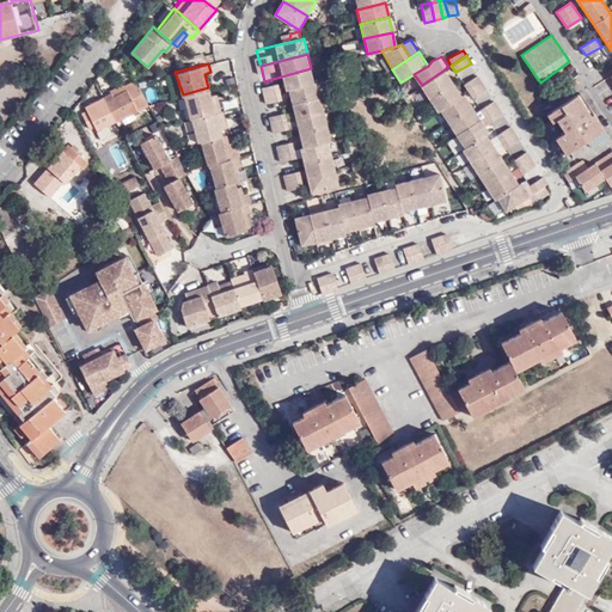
[(448,67),(422,85),(430,98),(457,81),(448,67)]
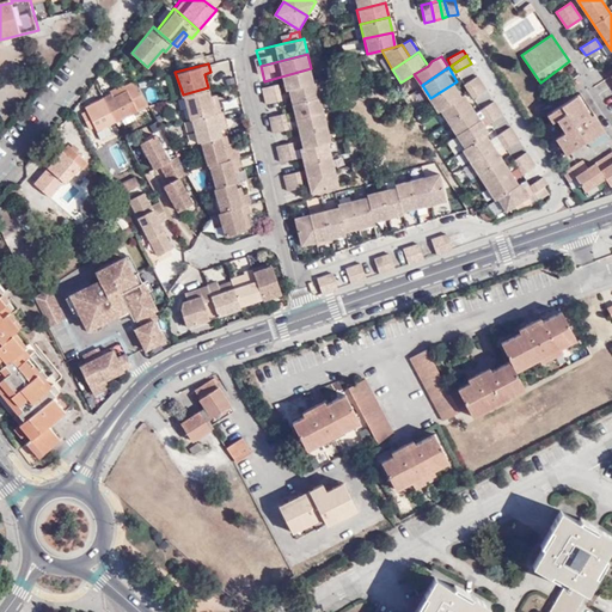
[(311,68),(264,81),(268,97),(316,83),(311,68)]
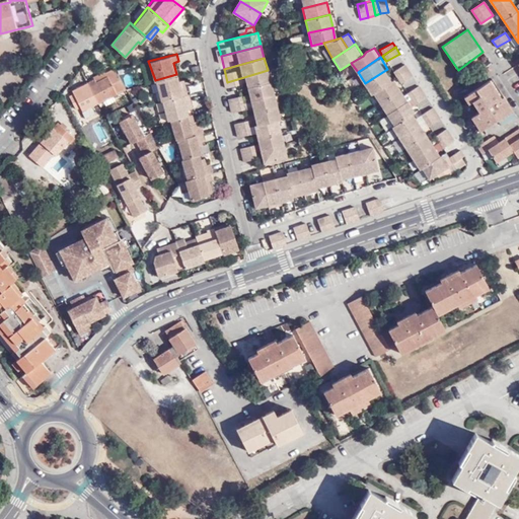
[(393,71),(397,77),(410,69),(405,63),(393,71)]
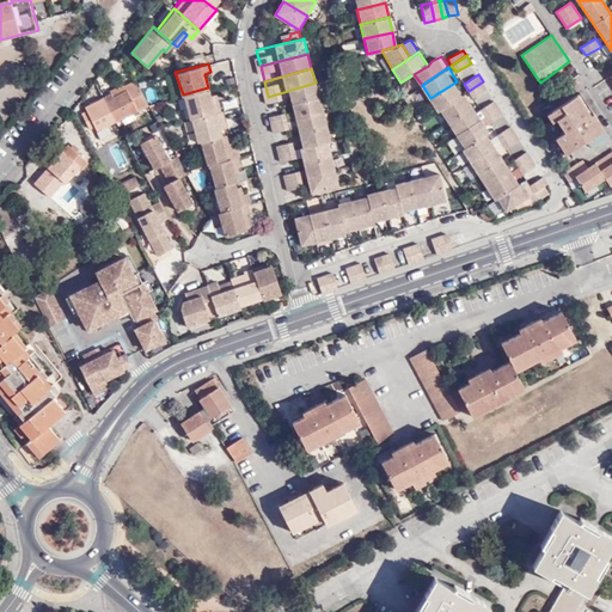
[(268,97),(271,110),(322,97),(319,81),(316,83),(268,97)]
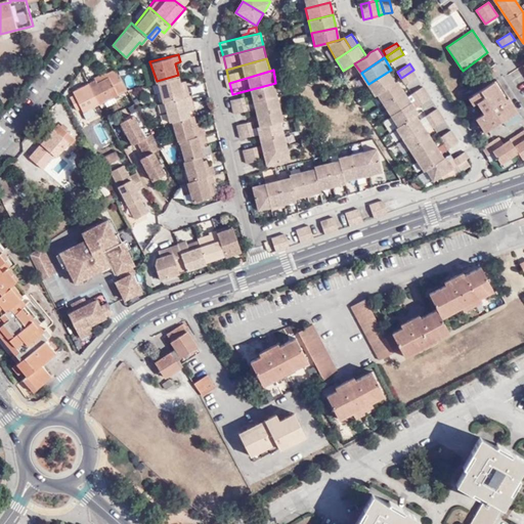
[(391,70),(368,84),(376,94),(398,80),(391,70)]
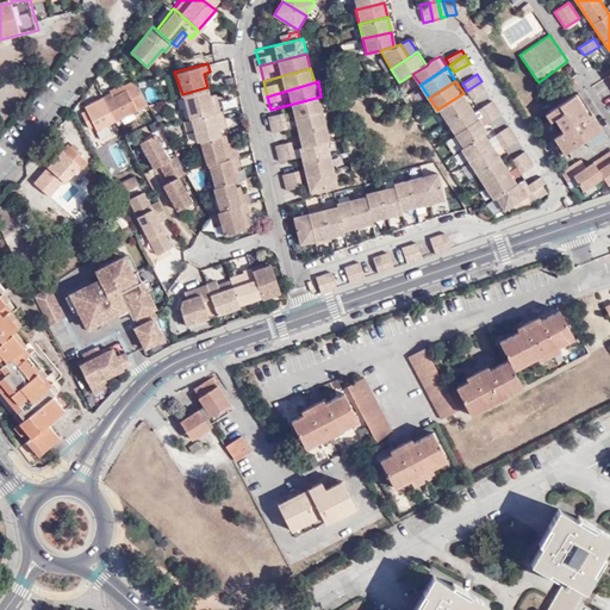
[(481,81),(467,91),(471,97),(486,87),(481,81)]
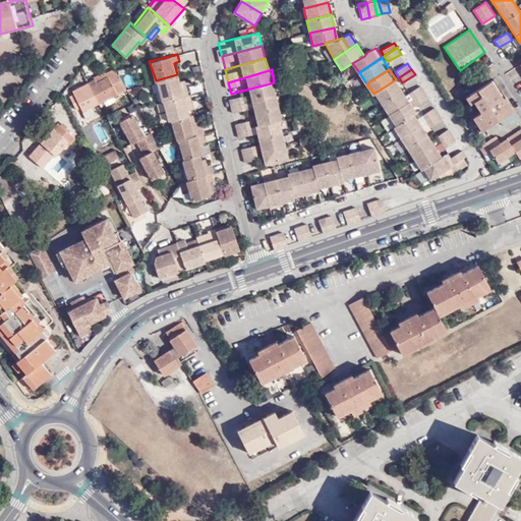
[(115,71),(89,84),(100,104),(125,91),(115,71)]
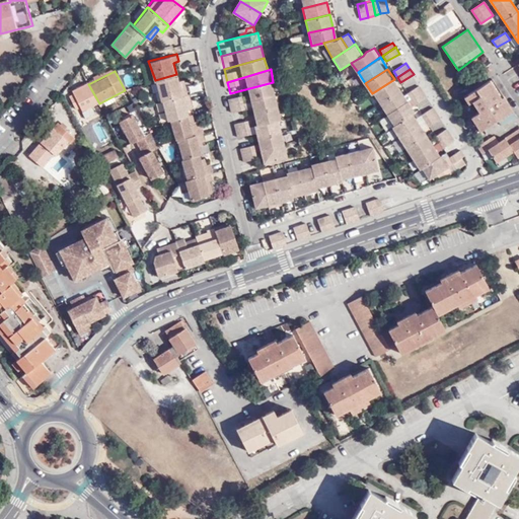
[(178,79),(176,74),(155,80),(161,99),(188,93),(183,78),(178,79)]
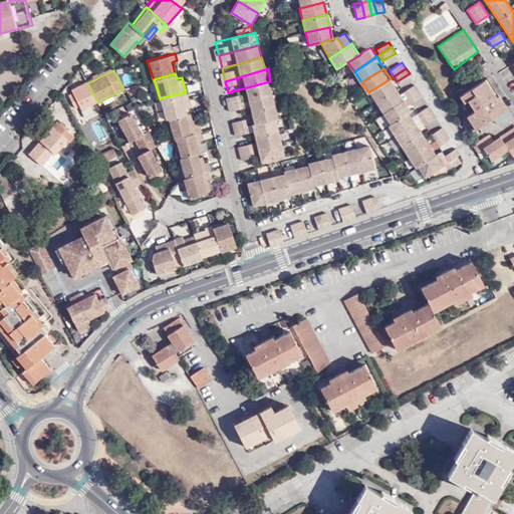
[(391,78),(368,92),(375,102),(398,88),(391,78)]
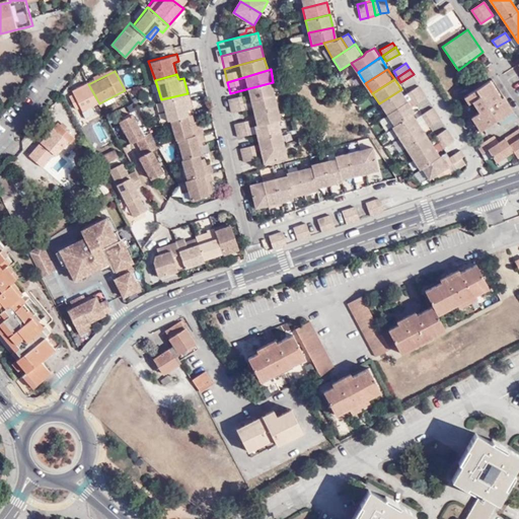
[(471,100),(468,103),(475,114),(468,119),(473,127),(476,125),(480,131),(497,120),(500,125),(515,115),(493,79),(468,94),(471,100)]
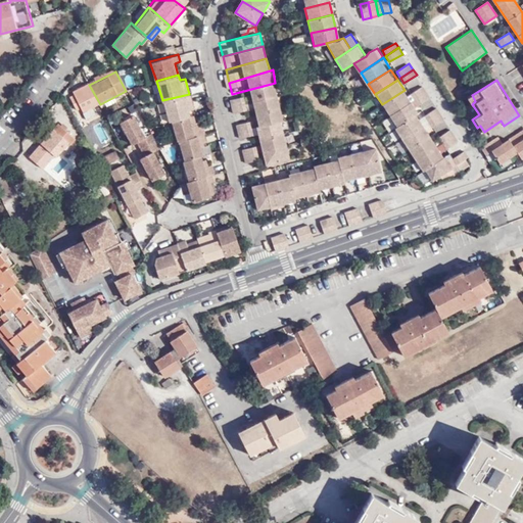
[(248,103),(278,96),(275,83),(232,94),(233,100),(247,97),(248,103)]
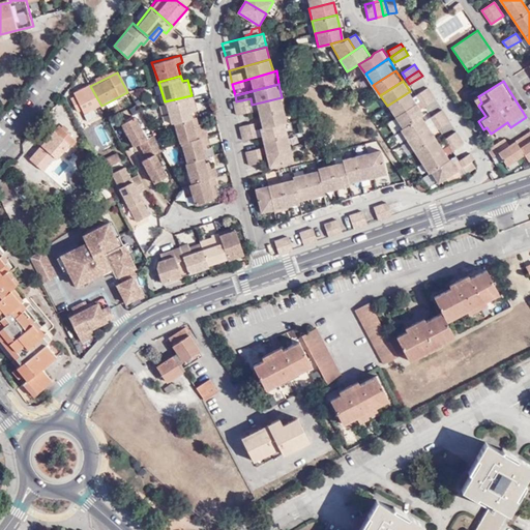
[(101,106),(90,86),(75,93),(77,97),(72,99),(80,112),(84,111),(89,121),(98,117),(94,109),(101,106)]
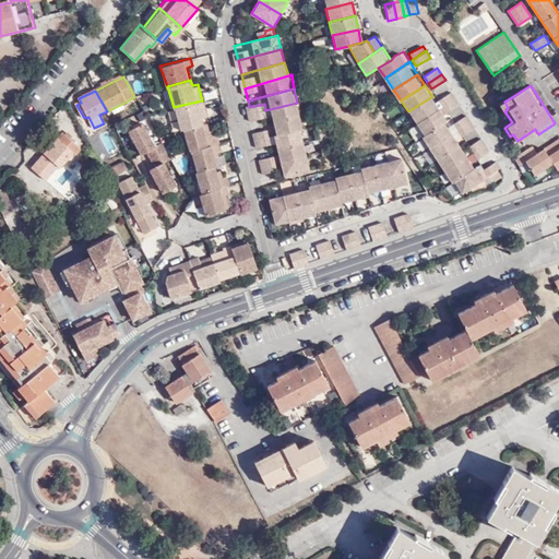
[(439,99),(442,106),(456,97),(452,91),(439,99)]
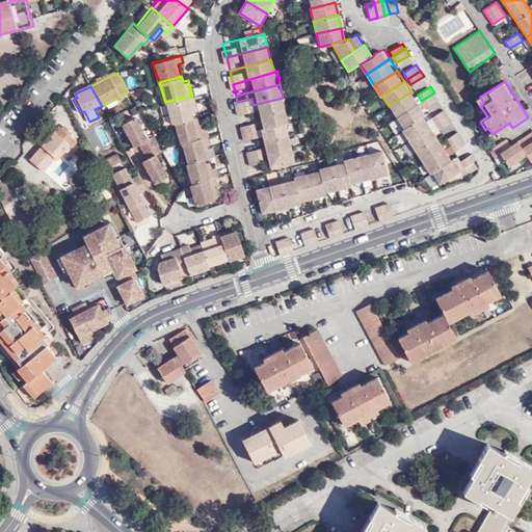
[(411,91),(389,106),(396,116),(418,103),(411,91)]
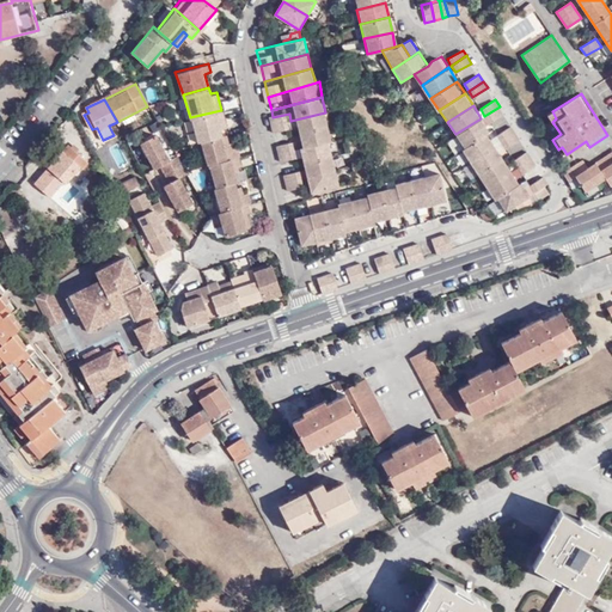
[(489,123),(503,112),(500,106),(484,116),(489,123)]
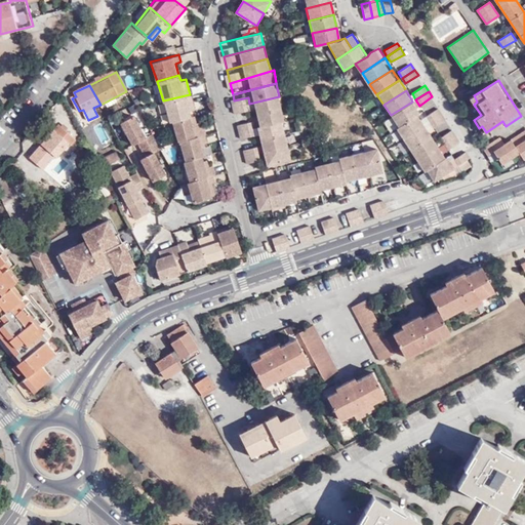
[(190,94),(163,101),(170,120),(172,119),(191,114),(190,111),(194,110),(190,94)]
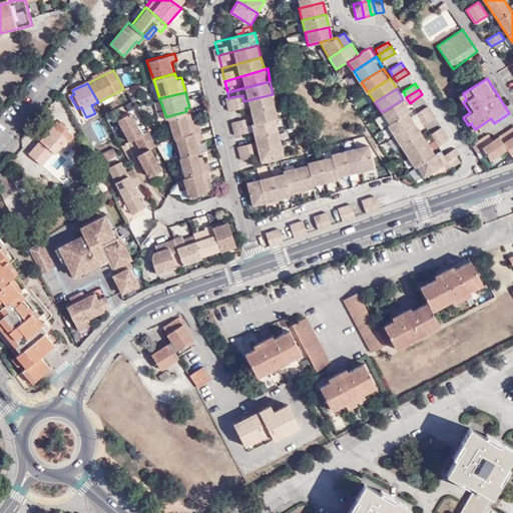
[(463,93),(458,95),(463,102),(466,99),(463,93)]
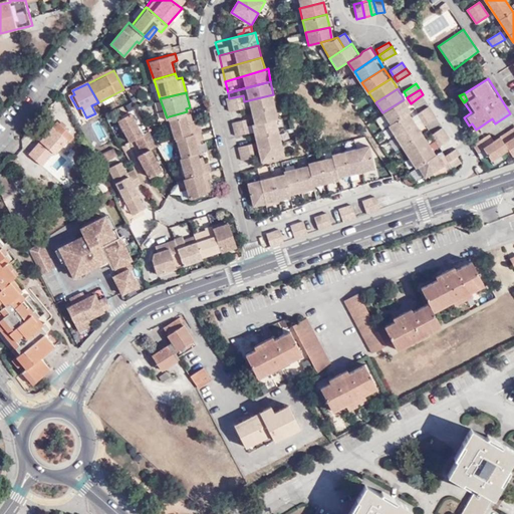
[(233,113),(234,117),(275,105),(273,94),(244,101),(245,109),(233,113)]
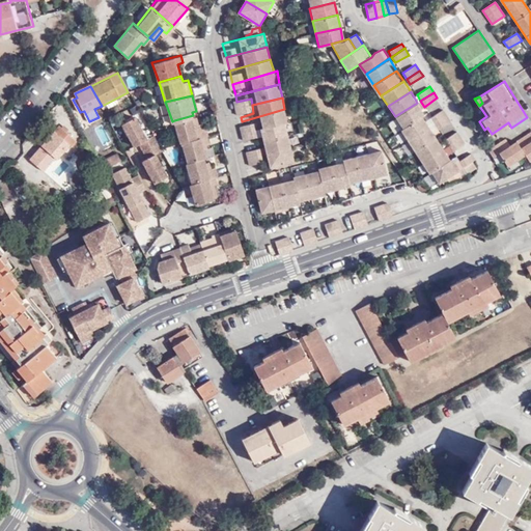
[(238,108),(252,105),(251,99),(236,102),(238,108)]
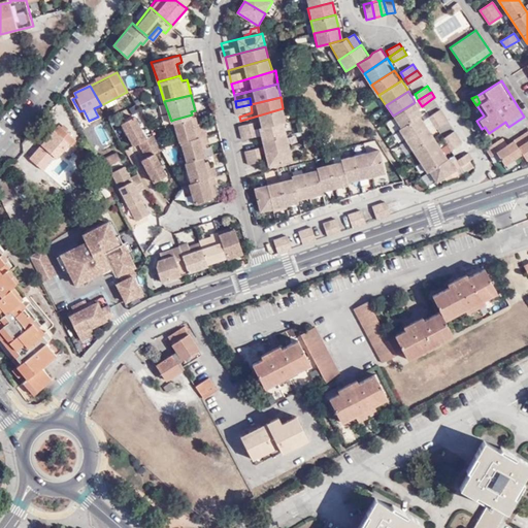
[(415,102),(393,116),(400,127),(422,112),(415,102)]
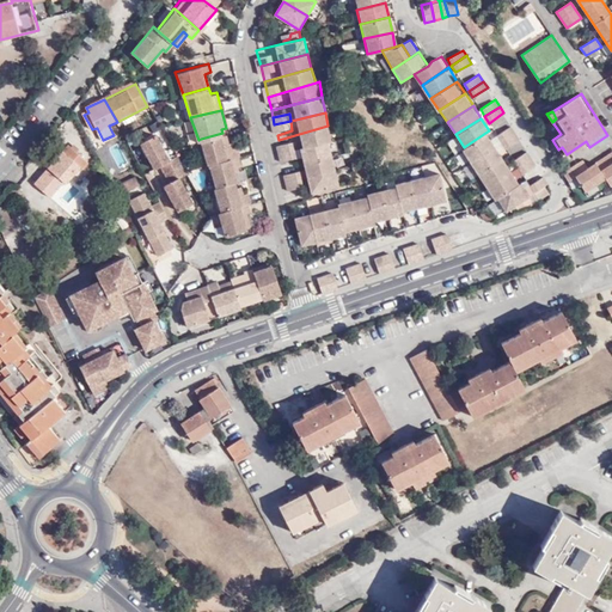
[(274,124),(277,135),(292,130),(291,121),(274,124)]
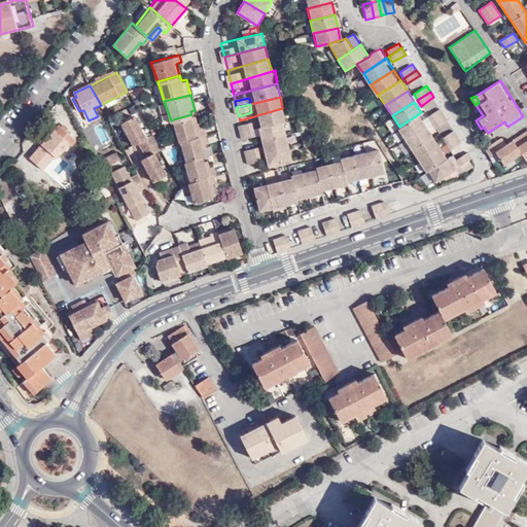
[(240,120),(242,132),(259,128),(285,121),(282,108),(240,120)]
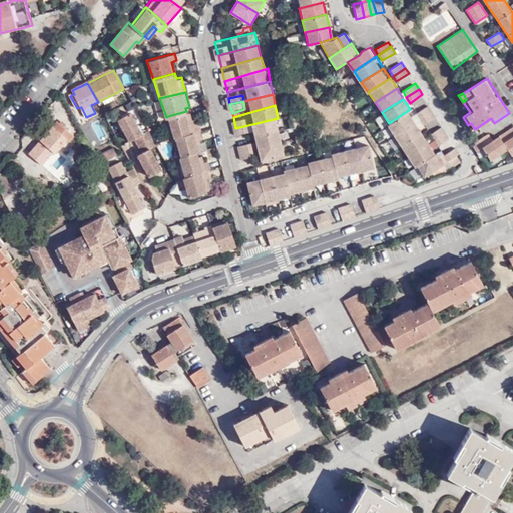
[(417,112),(421,118),(433,111),(430,106),(417,112)]
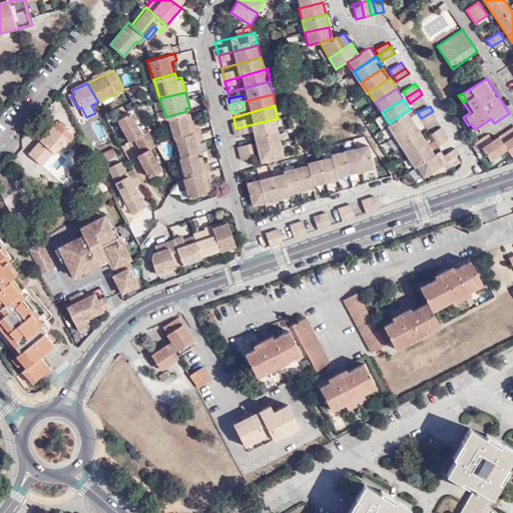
[(389,123),(387,124),(395,135),(418,120),(410,109),(389,123)]
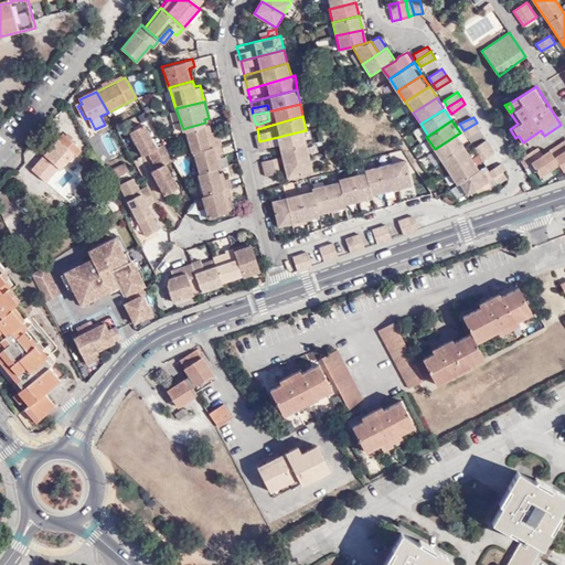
[(205,123),(185,128),(191,150),(221,142),(219,135),(216,136),(214,129),(211,130),(210,126),(206,126),(205,123)]
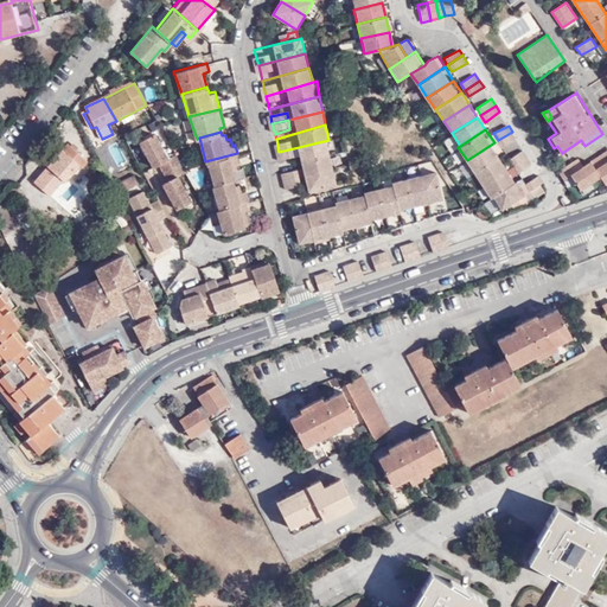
[(502,147),(517,139),(512,132),(498,140),(502,147)]
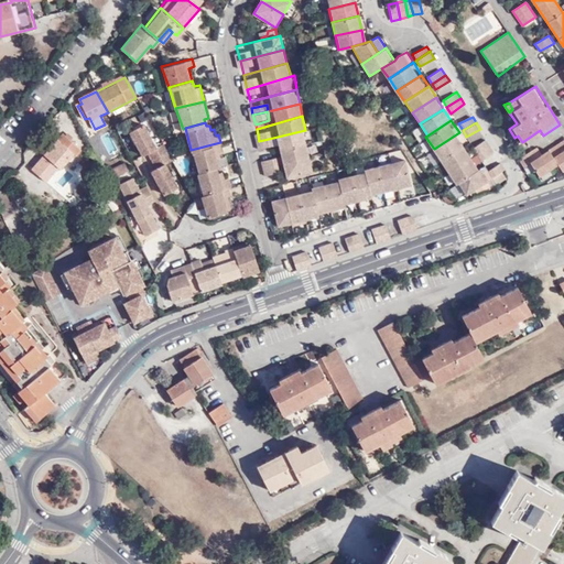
[(167,156),(163,148),(155,151),(143,128),(130,136),(143,159),(148,156),(152,163),(167,156)]
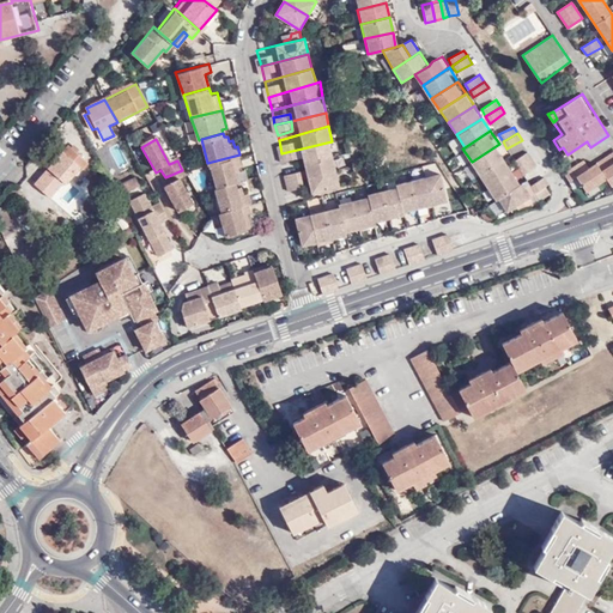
[(457,139),(448,143),(454,156),(463,152),(457,139)]
